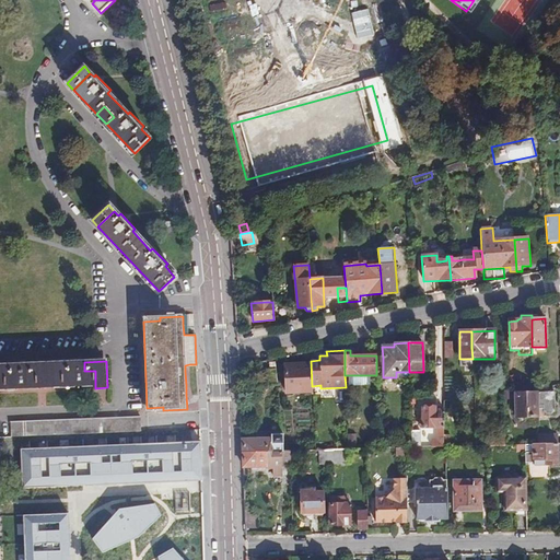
[(84,371),(84,362),(62,363),(63,386),(95,385),(95,371),(84,371)]
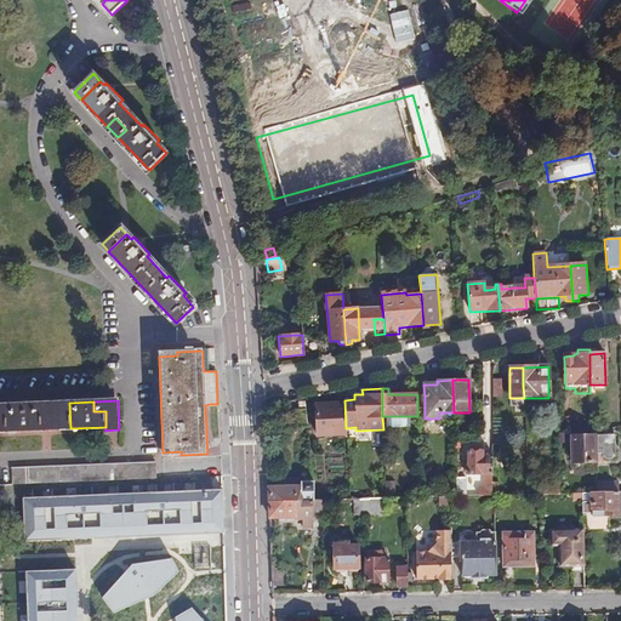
[(44,429),(43,403),(6,405),(6,431),(44,429)]
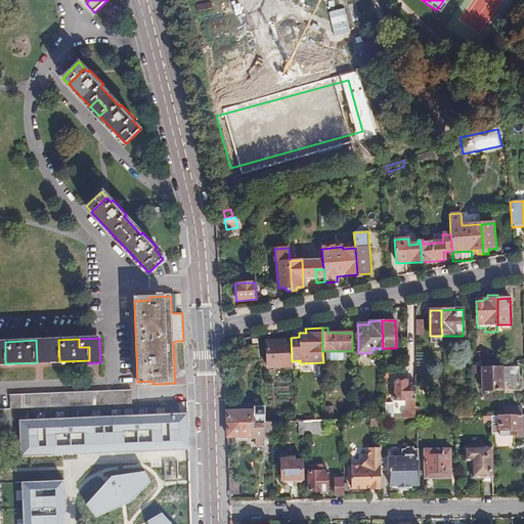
[(37,362),(59,361),(58,340),(36,340),(37,362)]
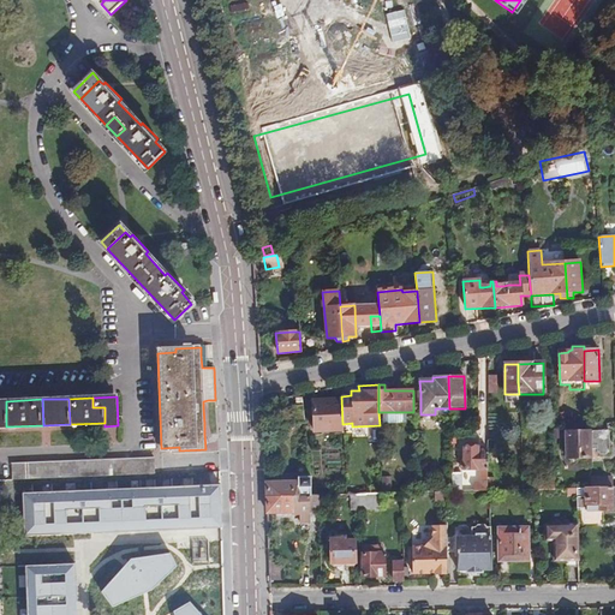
[(342,429),(341,401),(314,401),(314,429),(342,429)]
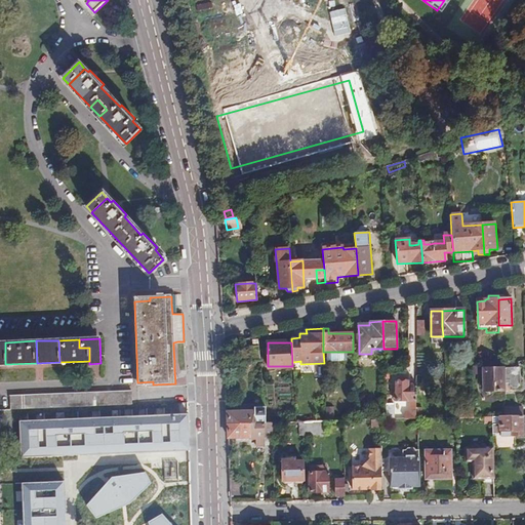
[(519,368),(483,369),(483,392),(503,391),(503,385),(503,379),(519,378),(519,368)]
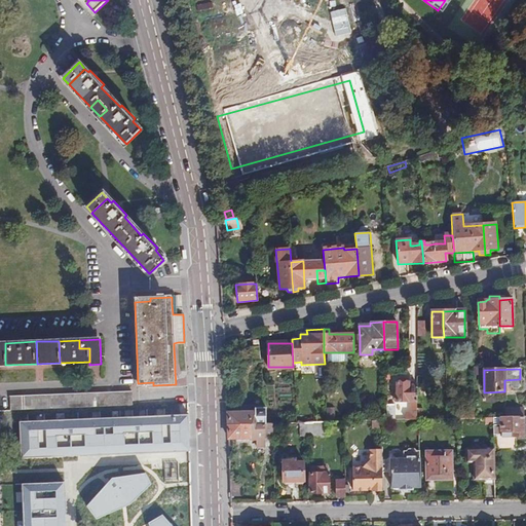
[(520,379),(504,380),(504,385),(509,385),(509,389),(520,389),(520,379)]
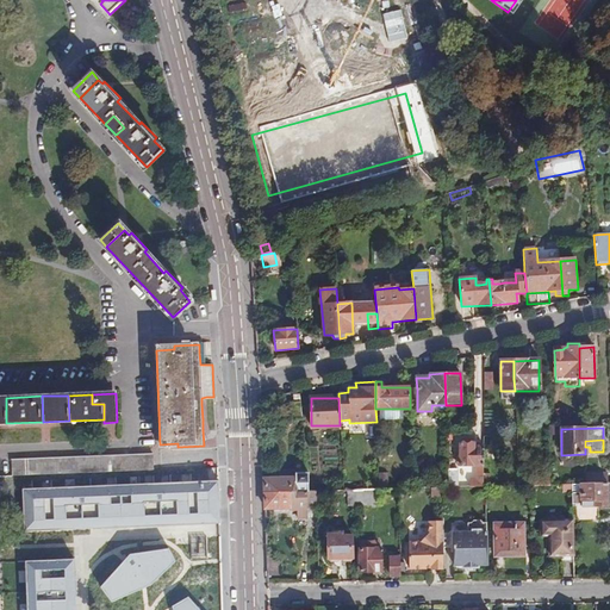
[(483,486),(483,444),(472,444),(472,441),(459,442),(459,453),(456,453),(454,456),(454,461),(456,464),(458,464),(458,465),(474,465),(474,479),(464,479),(464,486),(483,486)]
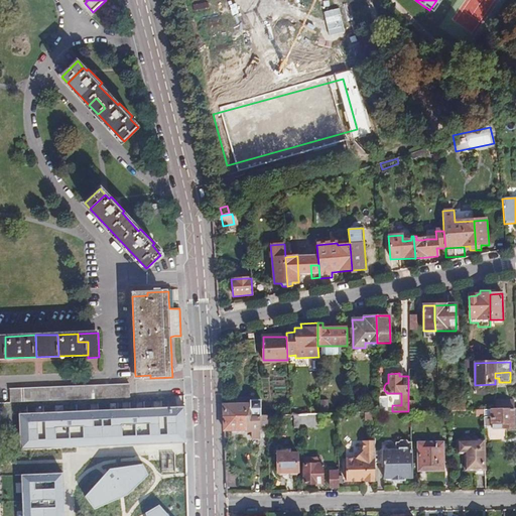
[(17,402),(130,398),(129,385),(11,390),(11,403),(17,402)]
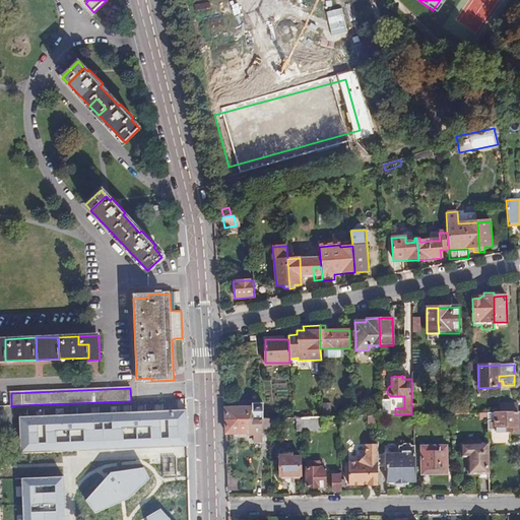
[(254,406),(223,407),(223,419),(261,418),(261,403),(254,403),(254,406)]
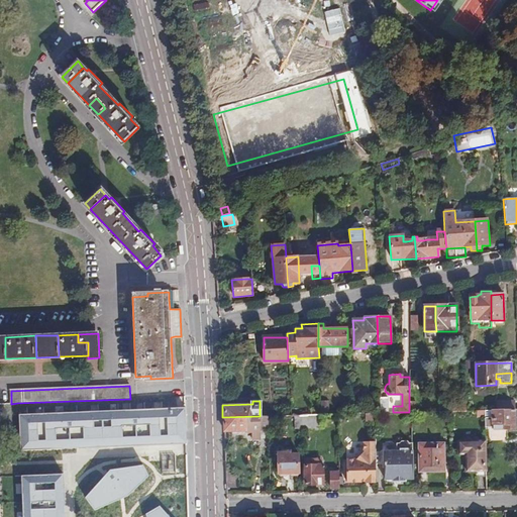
[(496,410),(514,409),(514,401),(496,401),(496,410)]
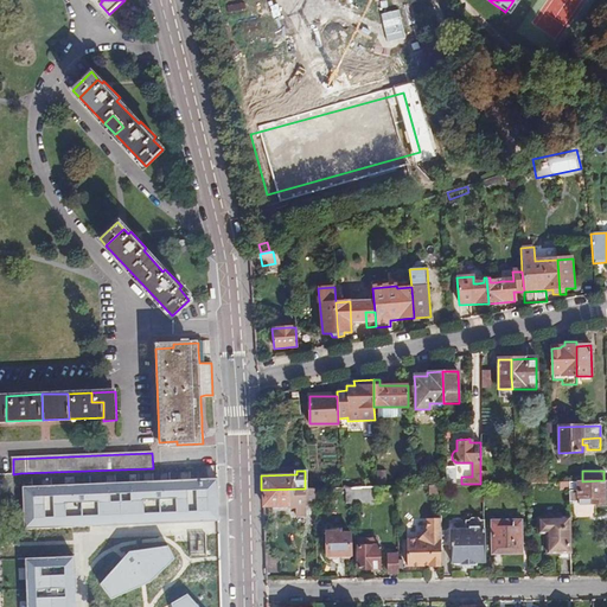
[(547,473),(515,473),(515,483),(532,483),(548,481),(547,473)]
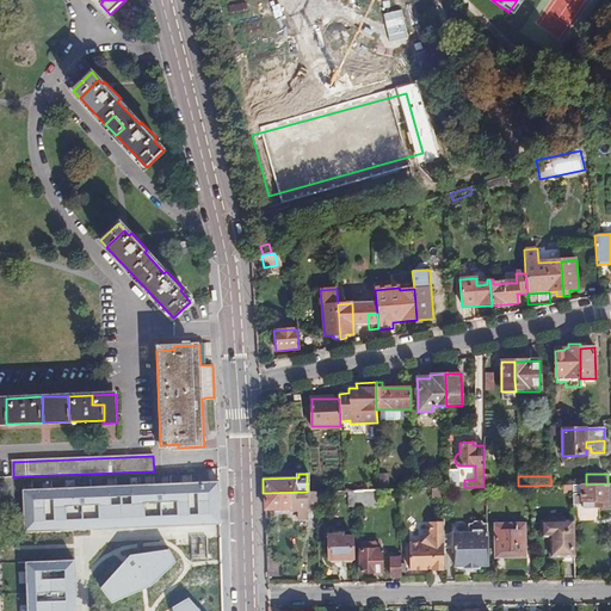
[(221,524),(220,481),(19,489),(20,532),(92,530),(221,524)]
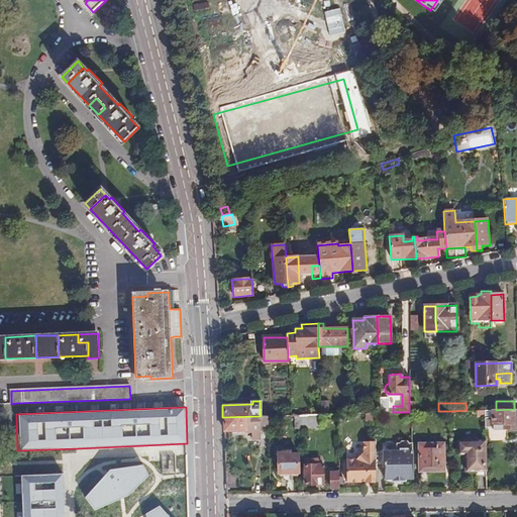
[(514,429),(514,409),(496,410),(485,410),(485,416),(485,438),(505,438),(506,429),(514,429)]
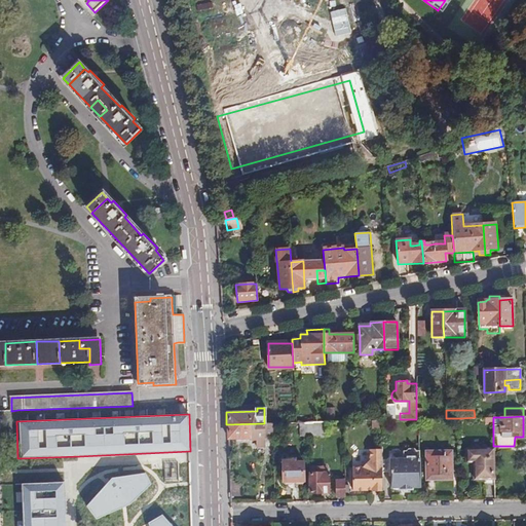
[(371,428),(380,428),(380,420),(371,420),(371,428)]
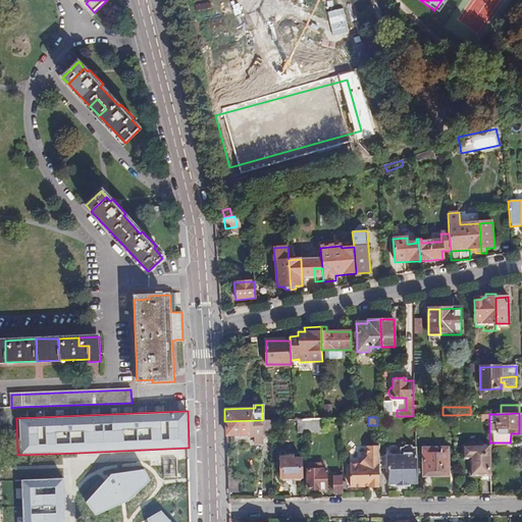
[(304,419),(304,431),(321,431),(322,418),(304,419)]
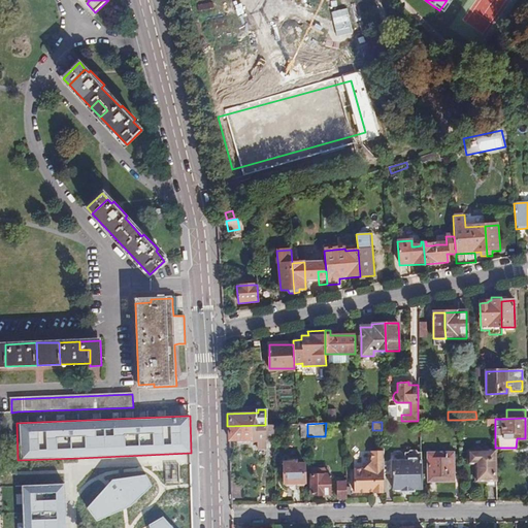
[(265,425),(227,426),(228,440),(249,439),(249,441),(252,441),(252,450),(262,450),(262,439),(273,439),(273,425),(265,425)]
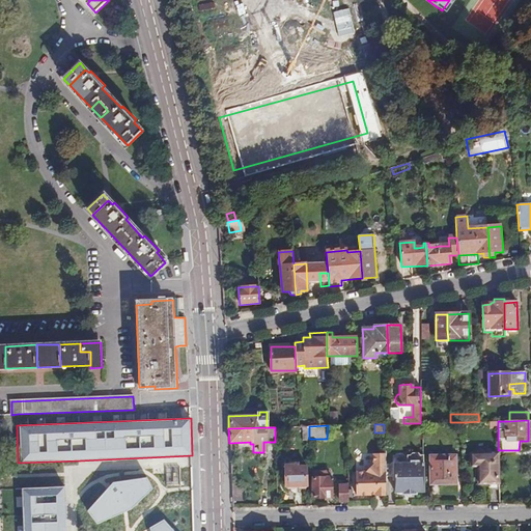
[(417,493),(424,493),(423,454),(420,454),(418,452),(413,452),(410,455),(407,454),(407,463),(385,464),(385,474),(394,474),(394,493),(401,493),(401,495),(417,495),(417,493)]
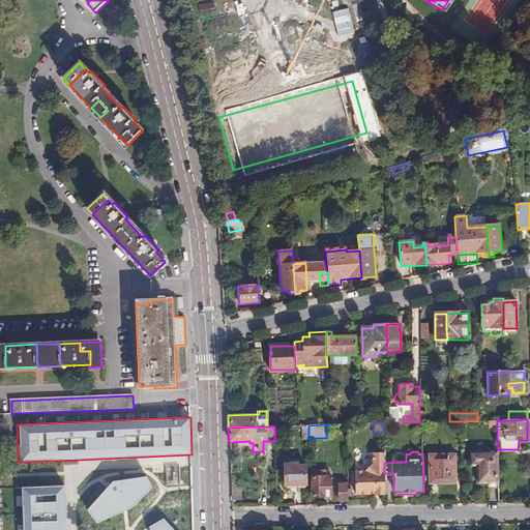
[(498,483),(498,452),(470,453),(470,466),(477,466),(478,483),(488,483),(498,483)]
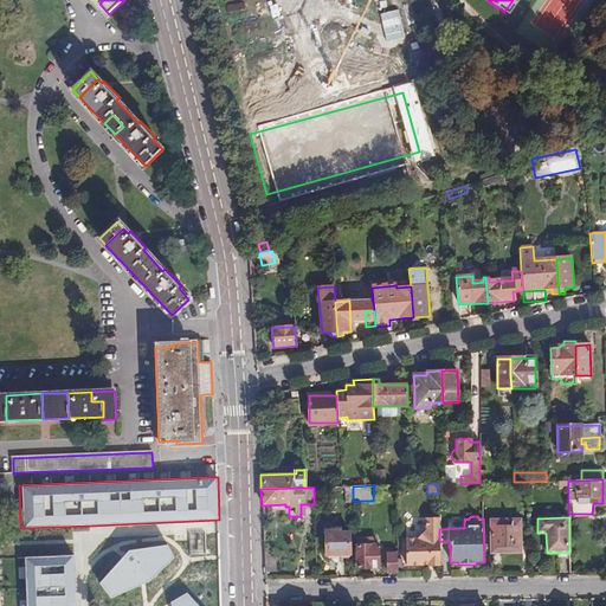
[(437,519),(412,519),(412,530),(404,530),(404,546),(427,546),(427,550),(438,550),(437,519)]
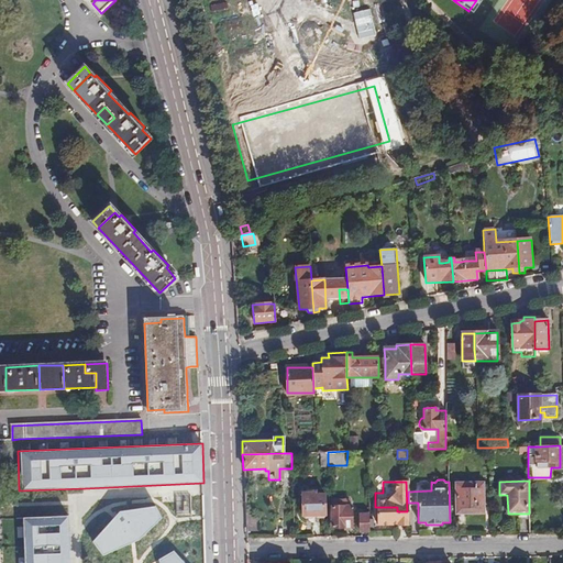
[(483,483),(455,484),(456,514),(484,514),(483,483)]
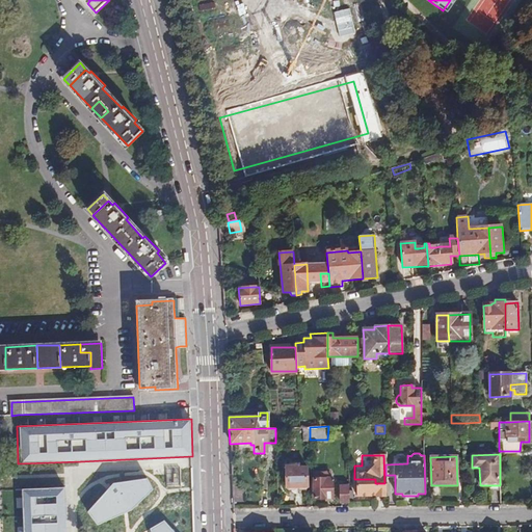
[(297,466),(285,467),(285,487),(308,486),(307,468),(297,469),(297,466)]
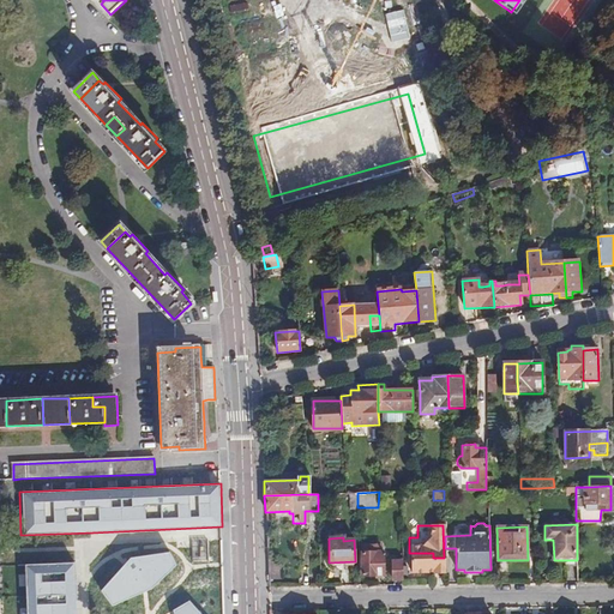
[(361,555),(361,575),(361,576),(384,575),(383,552),(375,552),(375,545),(361,545),(361,555)]
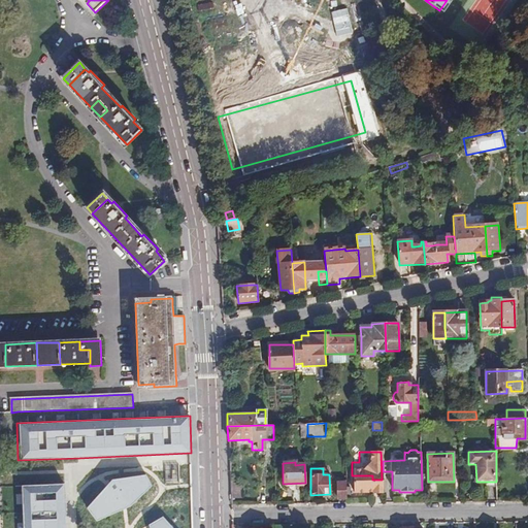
[(108,487),(88,512),(98,524),(124,512),(126,510),(128,509),(131,507),(152,487),(145,477),(111,483),(110,485),(108,487)]
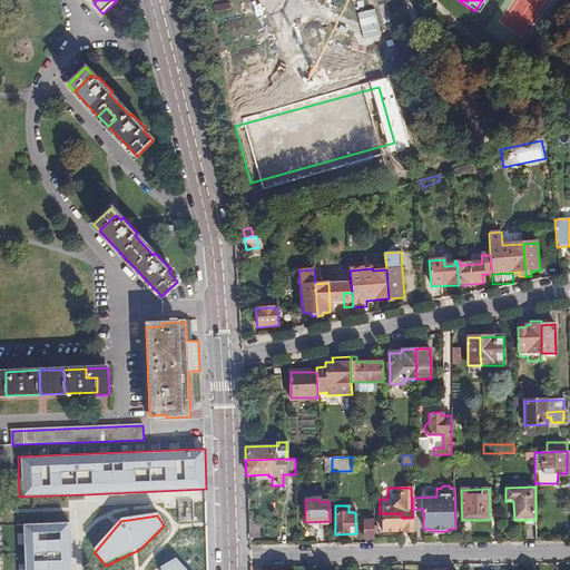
[(247,520),(248,537),(258,536),(257,520),(247,520)]
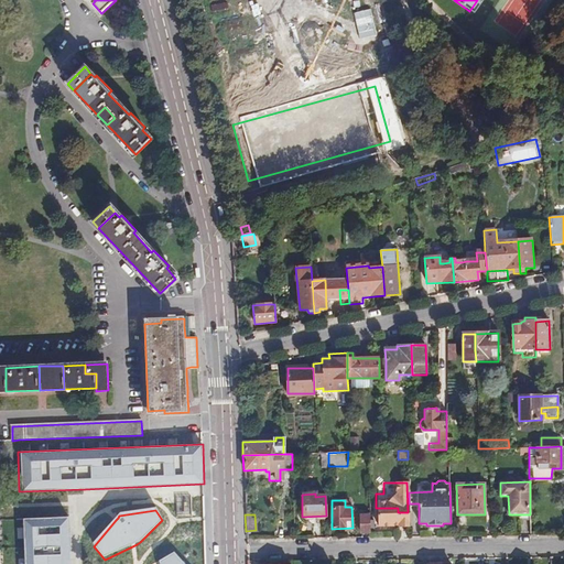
[(71,563),(68,517),(24,520),(25,548),(25,563),(71,563)]
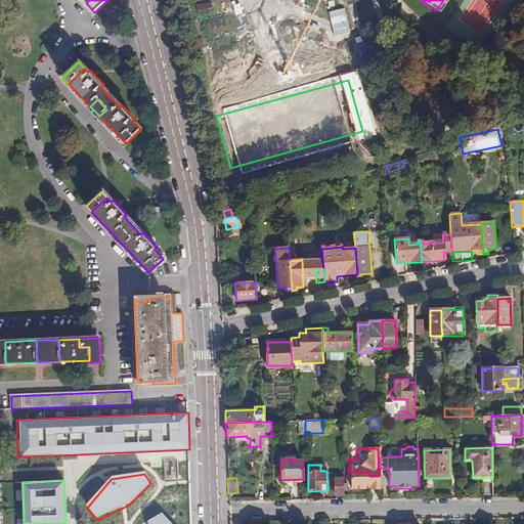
[(171,523),(162,514),(148,522),(148,523),(171,523)]
